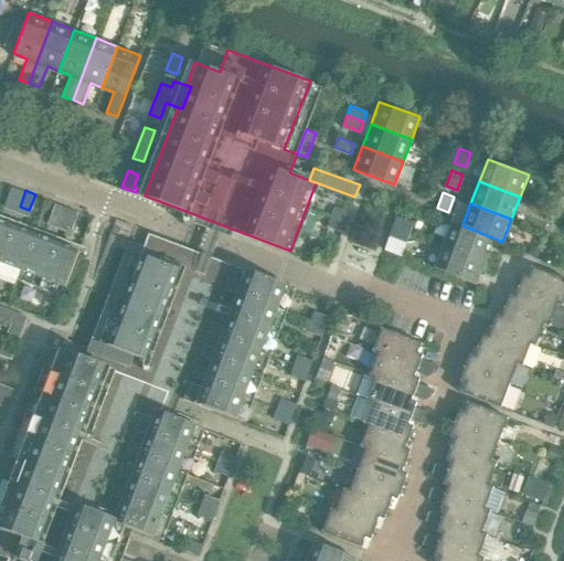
[(347,220),(350,210),(336,204),(332,214),(347,220)]
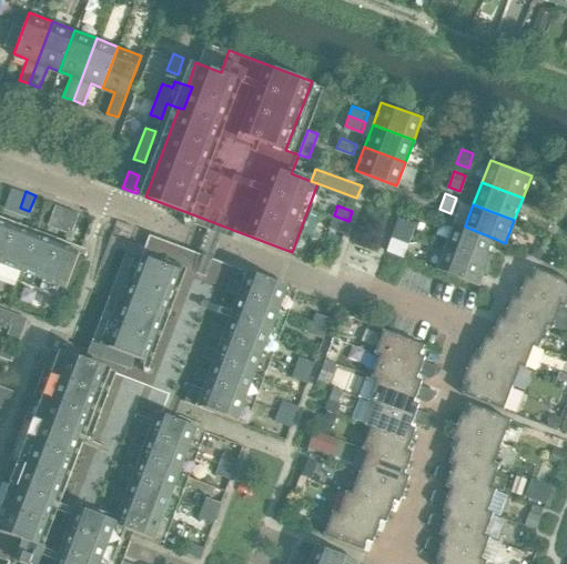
[(73,228),(80,211),(70,208),(63,224),(73,228)]
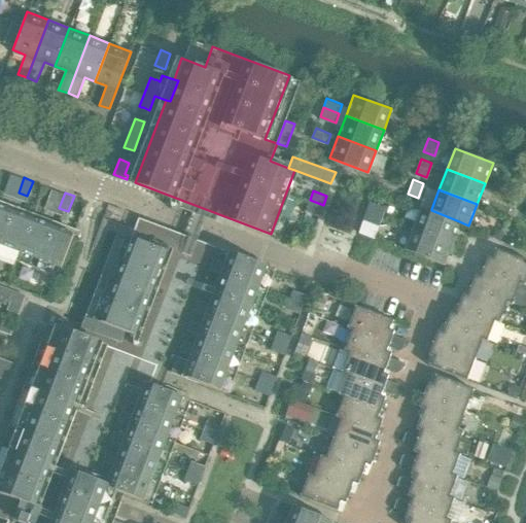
[(319,214),(323,205),(310,200),(306,210),(319,214)]
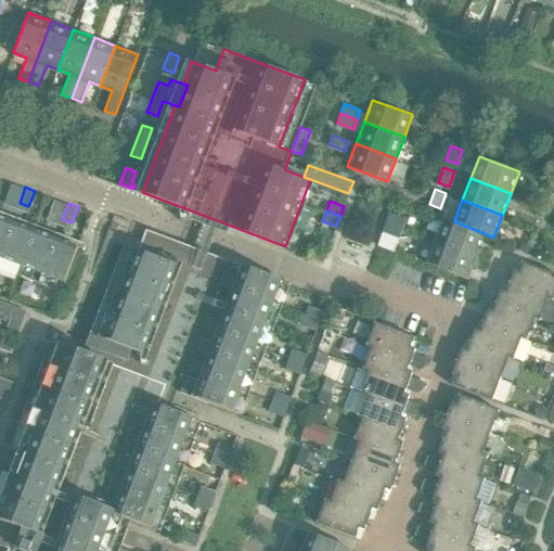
[(402,226),(406,216),(389,210),(386,220),(402,226)]
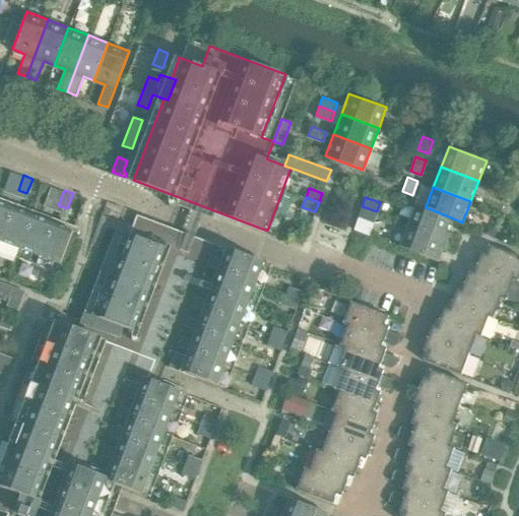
[(73,230),(61,224),(0,201),(0,244),(59,267),(73,230)]
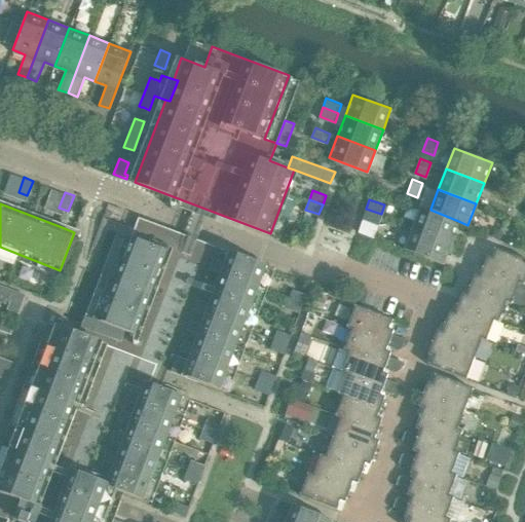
[(454,231),(458,221),(430,210),(430,209),(421,206),(413,226),(456,243),(460,233),(454,231)]
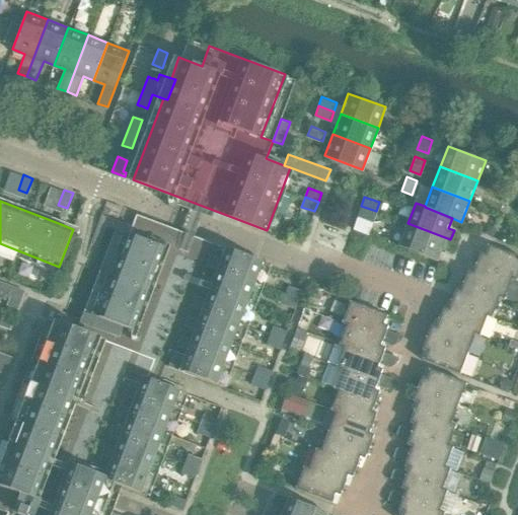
[(373,220),(376,211),(361,206),(358,214),(373,220)]
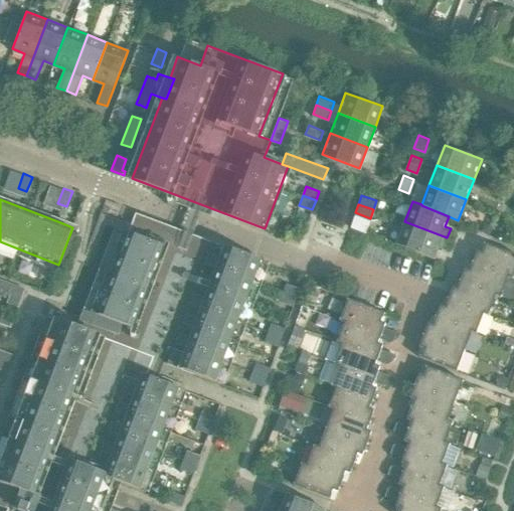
[(220,381),(266,261),(193,232),(187,248),(178,245),(184,229),(136,211),(132,222),(129,222),(126,229),(118,250),(107,246),(99,267),(111,271),(96,312),(83,308),(76,325),(57,318),(13,438),(2,434),(0,438),(0,502),(8,506),(6,510),(96,510),(109,479),(110,476),(145,490),(183,387),(158,378),(159,375),(165,361),(220,381)]
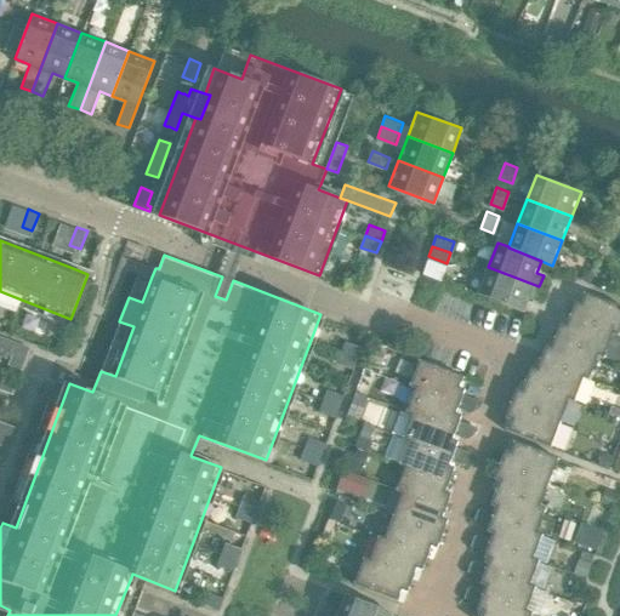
[(535,297),(539,286),(488,267),(478,292),(523,309),(529,295),(535,297)]
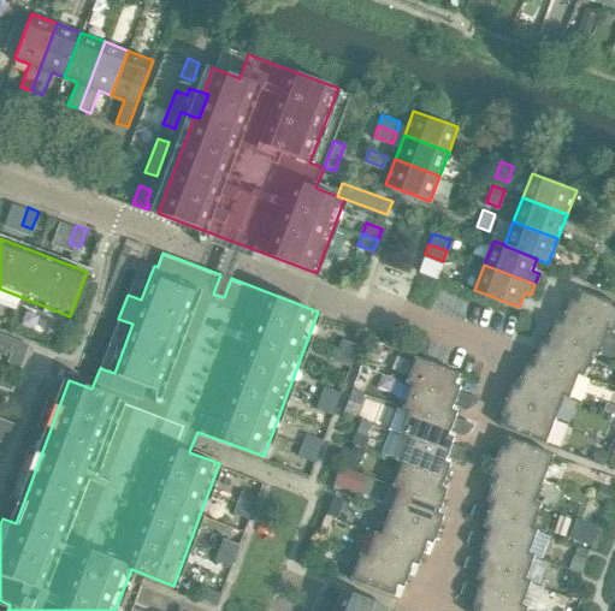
[(359,289),(362,280),(362,278),(348,272),(343,283),(359,289)]
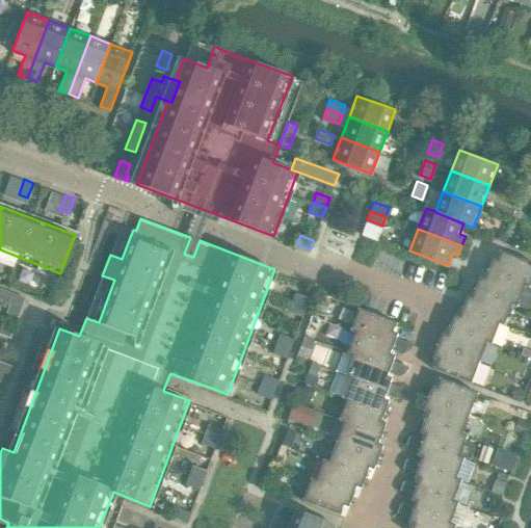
[(530,287),(530,260),(501,249),(498,259),(493,257),(488,270),(525,285),(530,287)]
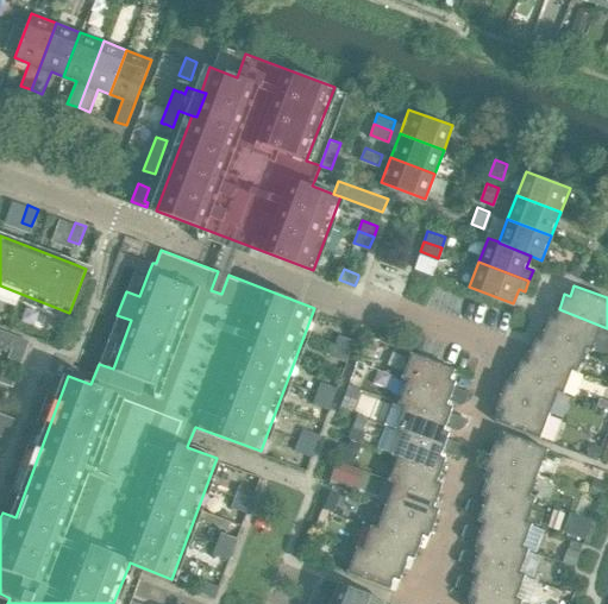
[(593,348),(601,326),(559,309),(556,318),(550,315),(544,331),(587,346),(593,348)]
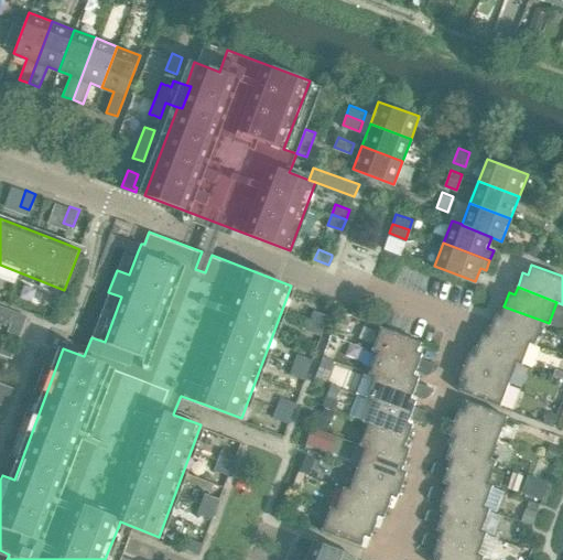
[(28,314),(0,303),(0,321),(2,316),(12,320),(8,330),(20,334),(28,314)]
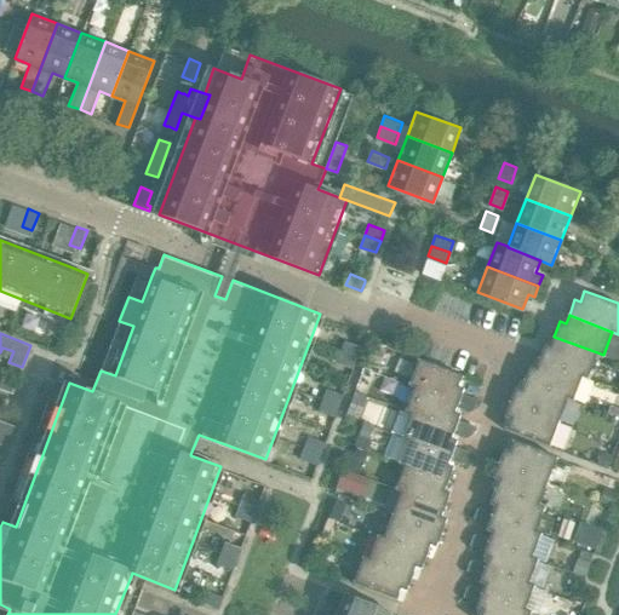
[(588,377),(597,352),(554,337),(551,345),(545,343),(539,358),(583,374),(588,377)]
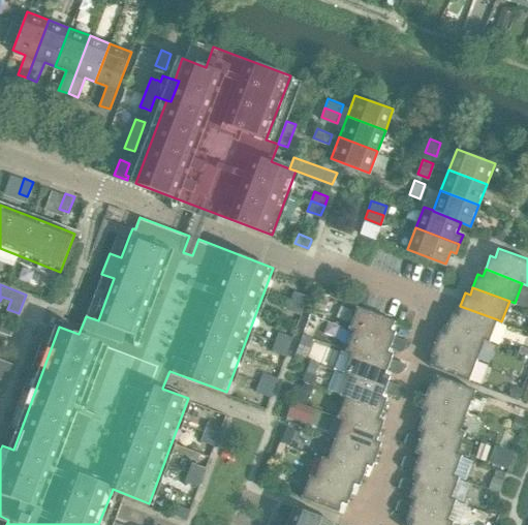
[(305,304),(309,295),(296,289),(291,299),(305,304)]
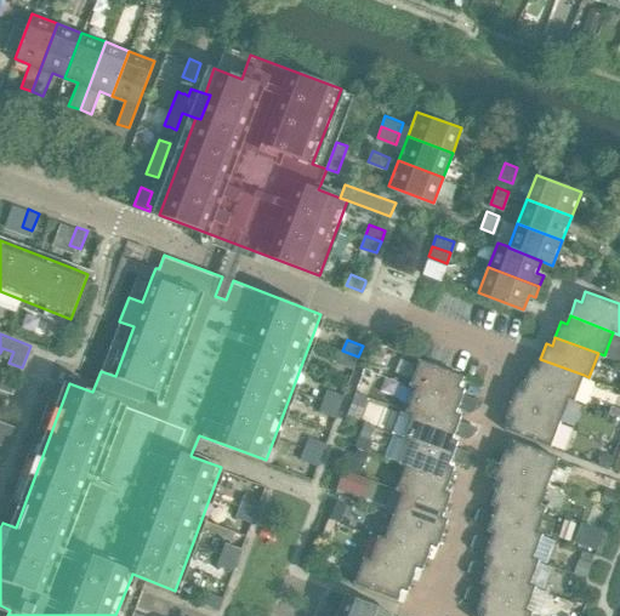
[(354,368),(358,357),(342,351),(339,361),(354,368)]
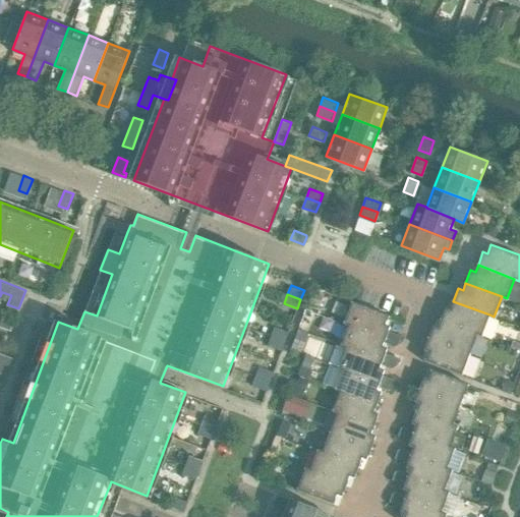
[(386,324),(389,313),(352,300),(344,323),(349,325),(385,338),(384,341),(394,345),(398,343),(401,335),(389,330),(390,325),(386,324)]
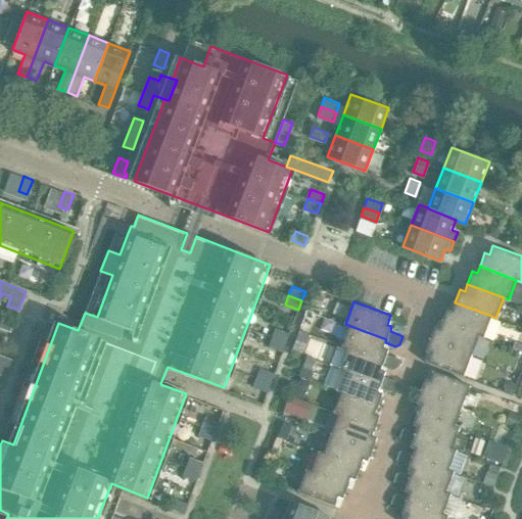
[(483,336),(491,316),(455,302),(453,310),(447,308),(442,321),(479,334),(483,336)]
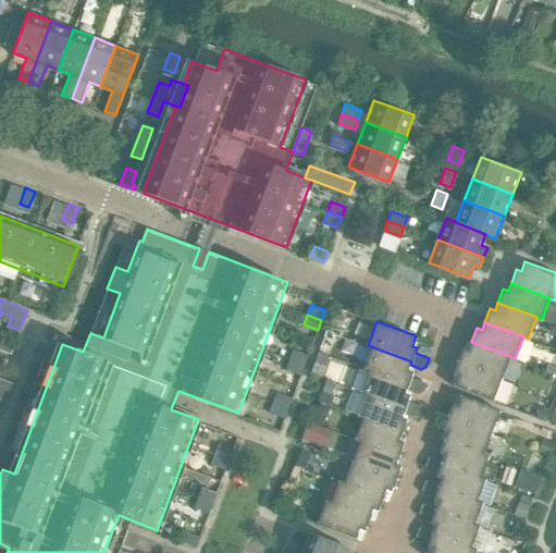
[(0,346),(12,352),(15,343),(2,339),(0,344),(0,346)]
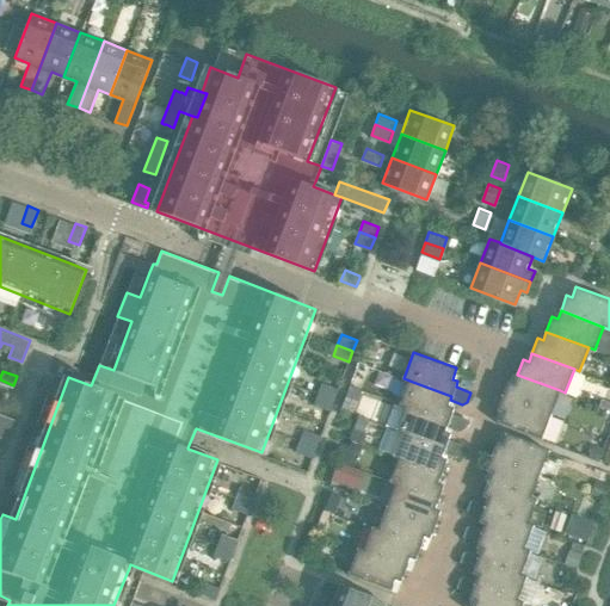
[(552,413),(560,390),(517,375),(513,383),(509,381),(503,395),(552,413)]
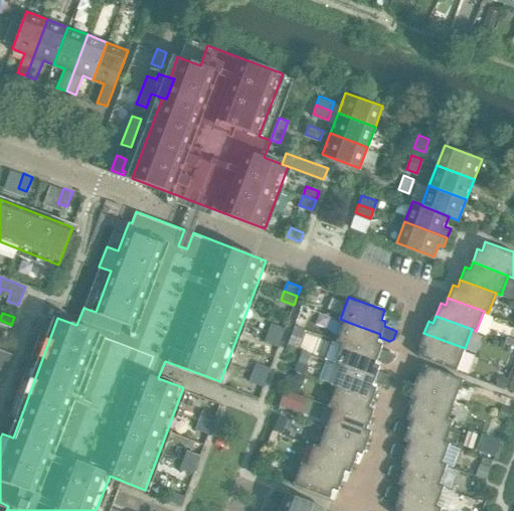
[(282,335),(286,326),(273,321),(269,331),(282,335)]
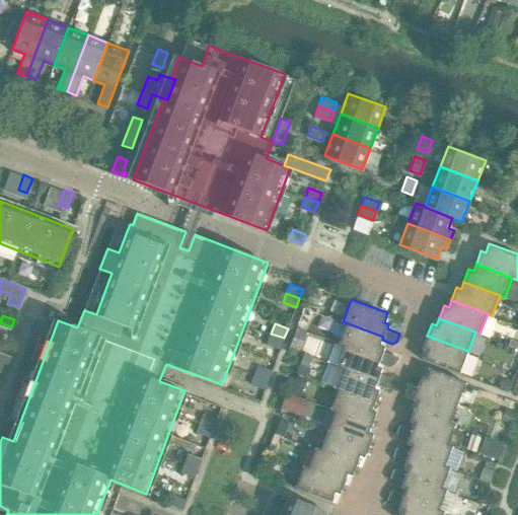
[(381,344),(382,340),(383,337),(348,323),(340,344),(345,345),(381,359),(380,361),(390,365),(394,363),(397,355),(384,350),(385,346),(381,344)]
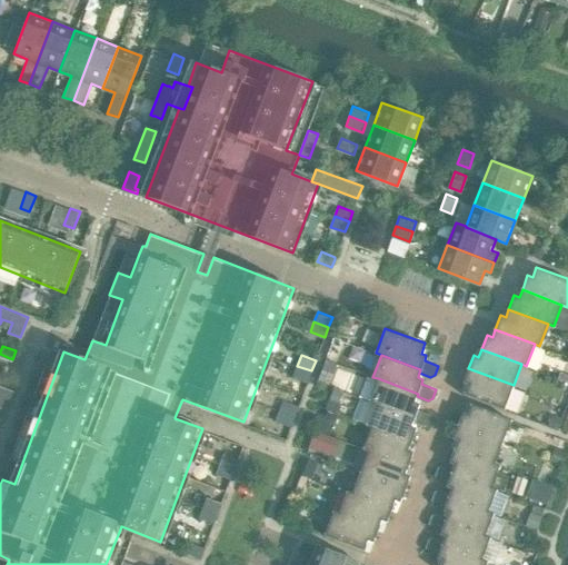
[(308,382),(311,370),(297,366),(294,376),(308,382)]
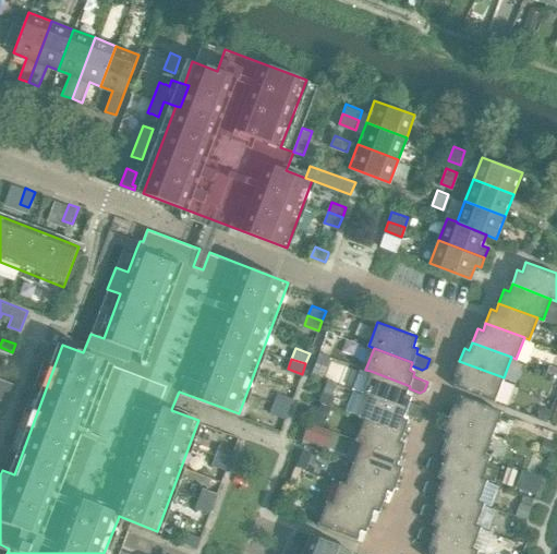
[(495,400),(504,377),(459,361),(455,373),(459,375),(456,385),(495,400)]
